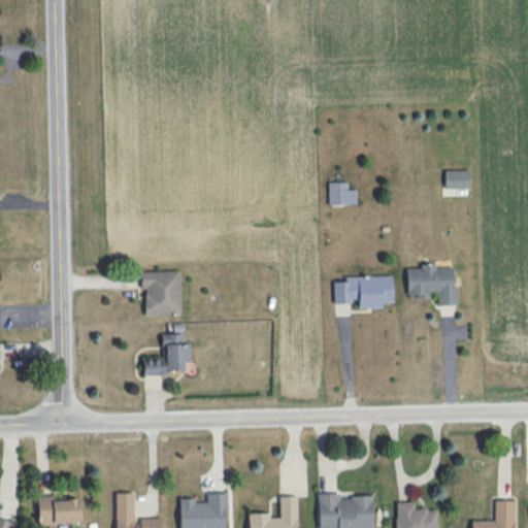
[(443,188),(468,189),(468,169),(444,169),(443,188)]
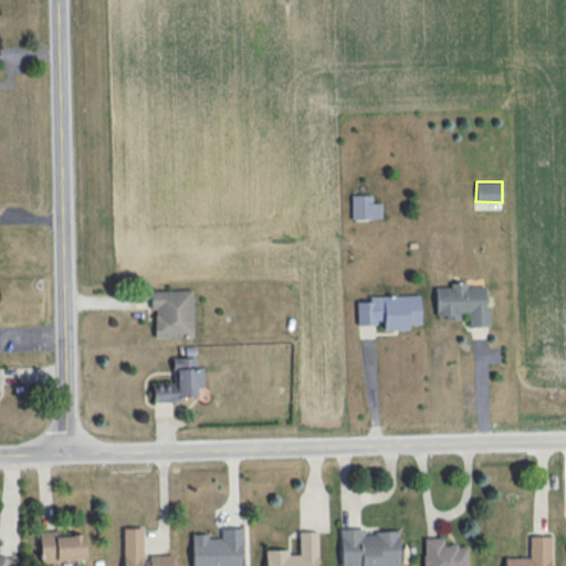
[(371,195),(350,195),(352,219),(381,218),(381,202),(371,202),(371,195)]
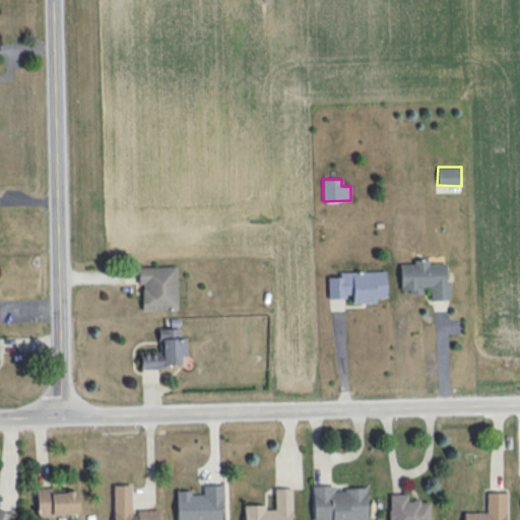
[(399,262),(400,291),(430,290),(430,300),(448,300),(447,261),(399,262)]
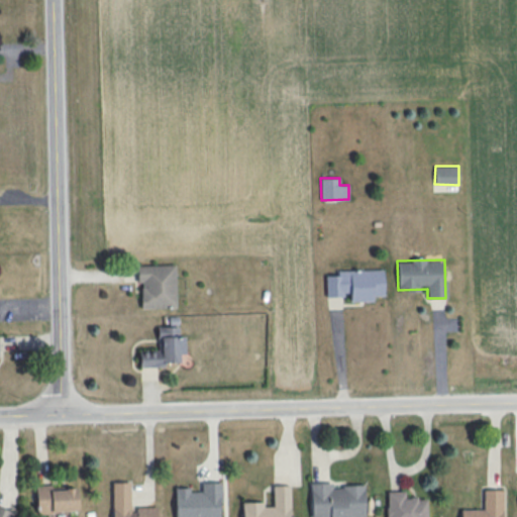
[(136,266),(137,282),(140,282),(141,308),(176,308),(175,265),(136,266)]
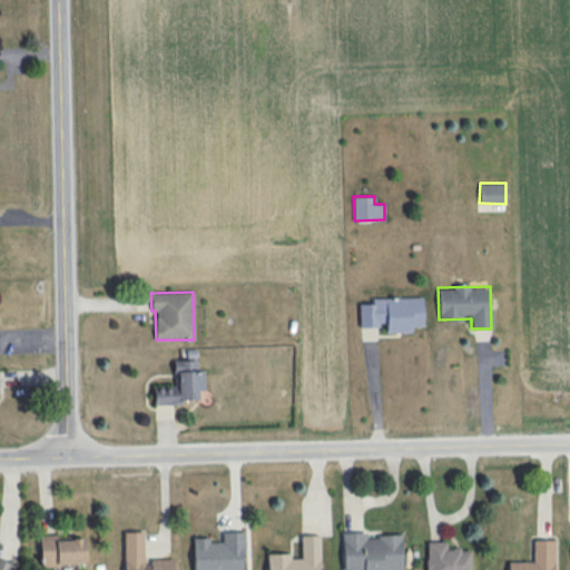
[(360,326),(385,325),(385,333),(411,332),(411,326),(423,325),(423,296),(372,297),(372,303),(359,304),(360,326)]
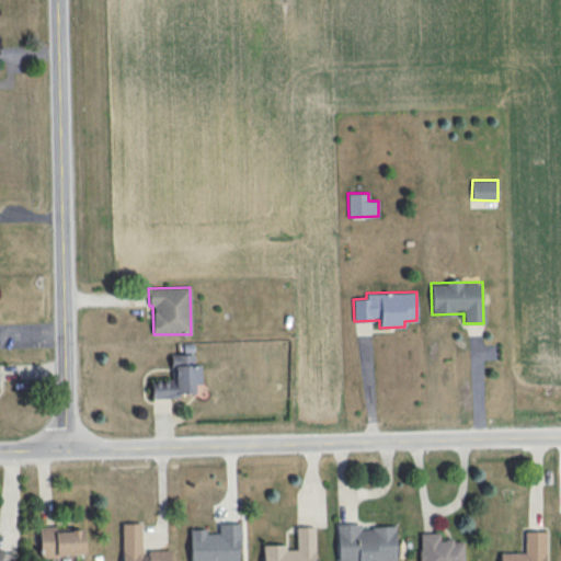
[(151,398),(178,398),(178,393),(194,392),(194,384),(201,384),(201,364),(193,364),(193,344),(183,344),(184,354),(171,355),(171,379),(151,380),(151,398)]
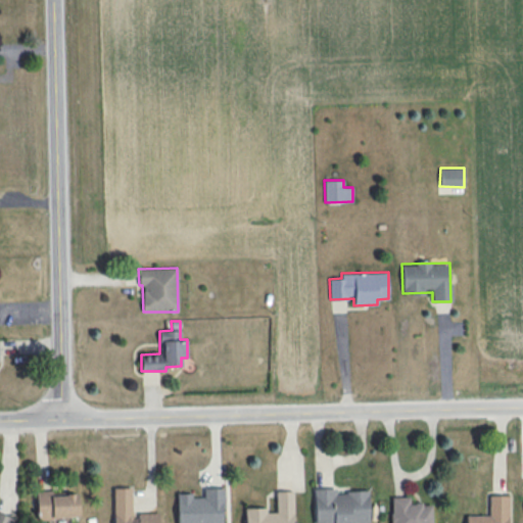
[(177,522),(222,522),(222,487),(203,487),(203,496),(192,497),(192,493),(177,493),(177,522)]
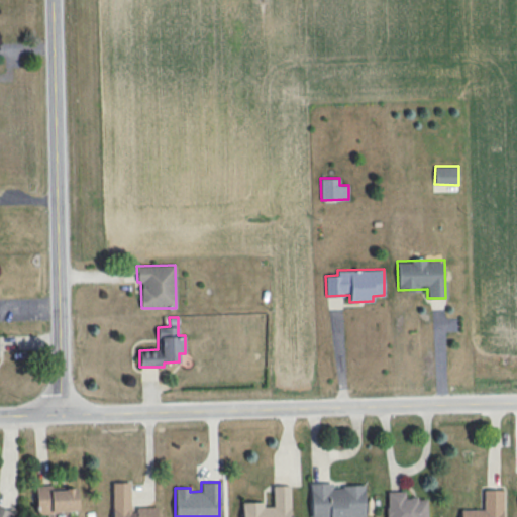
[(364,516),(364,486),(331,486),(331,483),(310,483),(310,516),(364,516)]
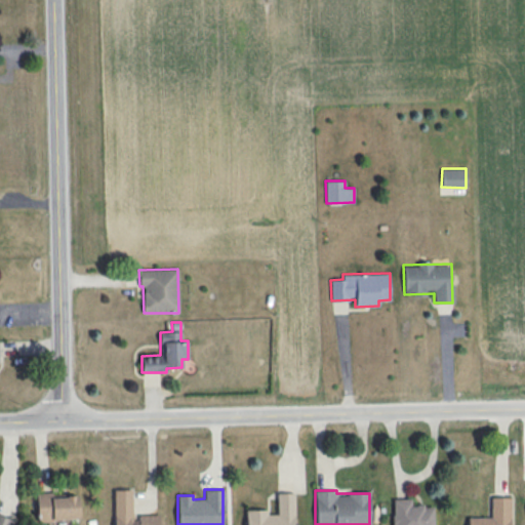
[(36,492),(37,520),(78,519),(78,495),(52,496),(51,492),(36,492)]
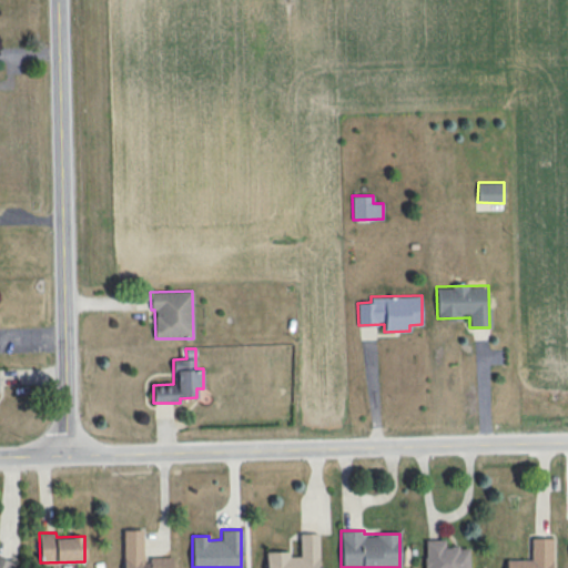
[(318,567),(317,533),(300,534),(300,556),(290,556),(290,551),(265,551),(265,567),(318,567)]
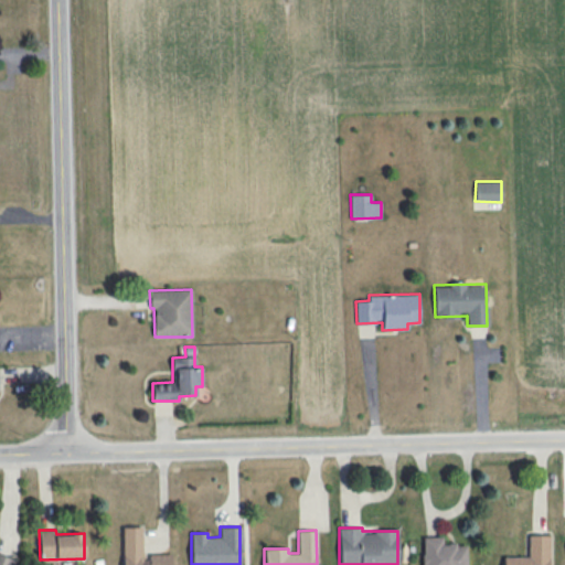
[(503,556),(502,564),(548,564),(548,535),(528,535),(528,556),(503,556)]
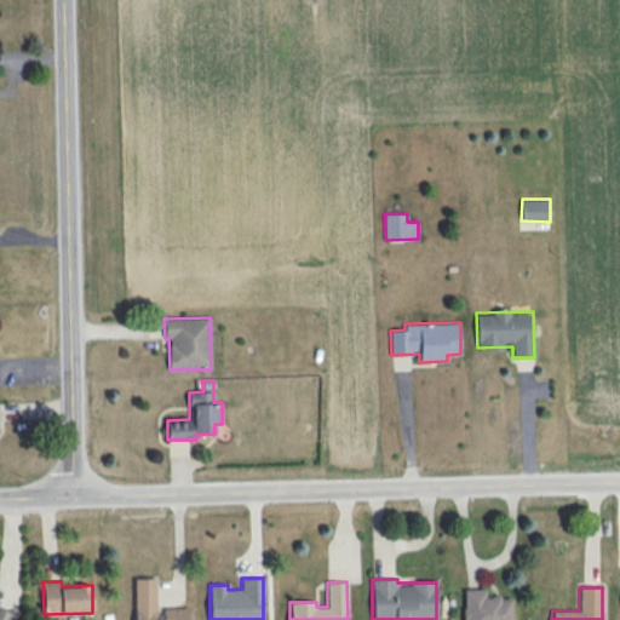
[(511,619),(512,597),(484,597),(484,589),(463,589),(463,619),(511,619)]
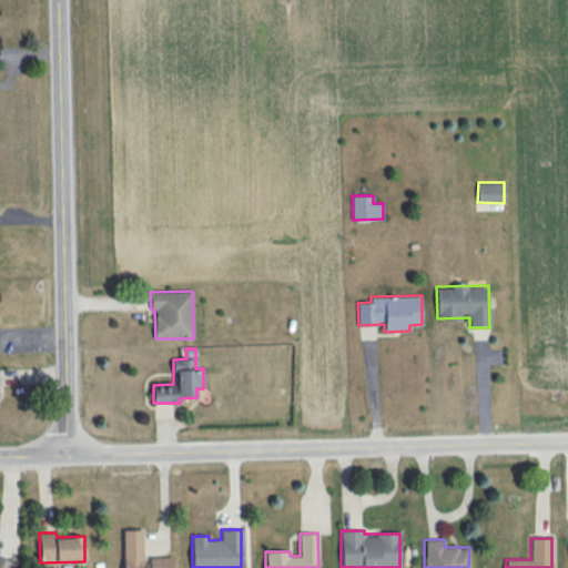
[(13,567),(16,561),(0,557),(0,567),(13,567)]
